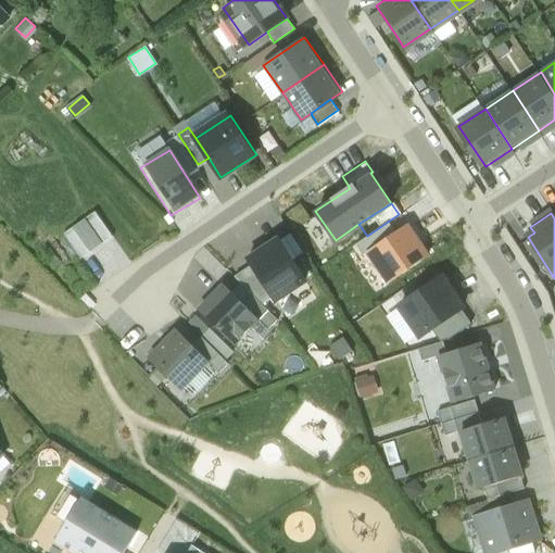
[(109,238),(93,215),(63,236),(78,259),(109,238)]
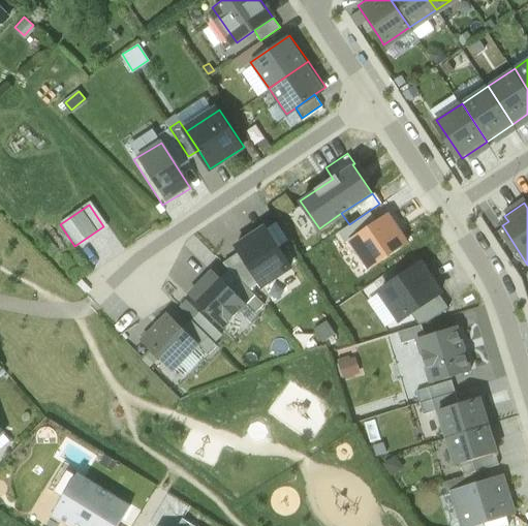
[(408,241),(387,213),(351,240),(371,268),(408,241)]
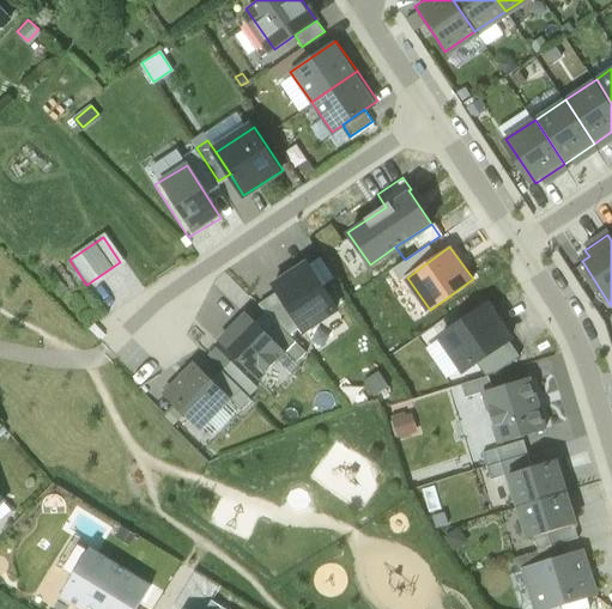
[(309,253),(272,278),(304,326),(341,300),(309,253)]
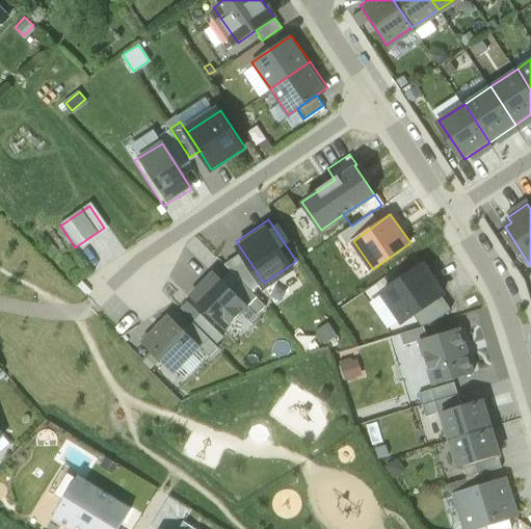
[(447,286),(425,257),(391,283),(412,311),(417,309),(439,291),(447,286)]
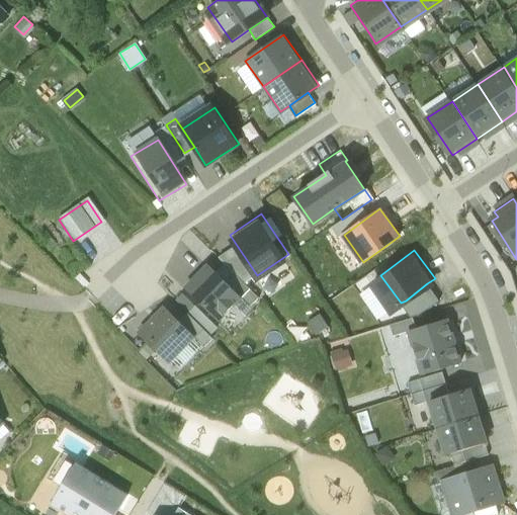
[(197,302),(219,322),(242,297),(225,280),(207,263),(183,287),(184,288),(197,302)]
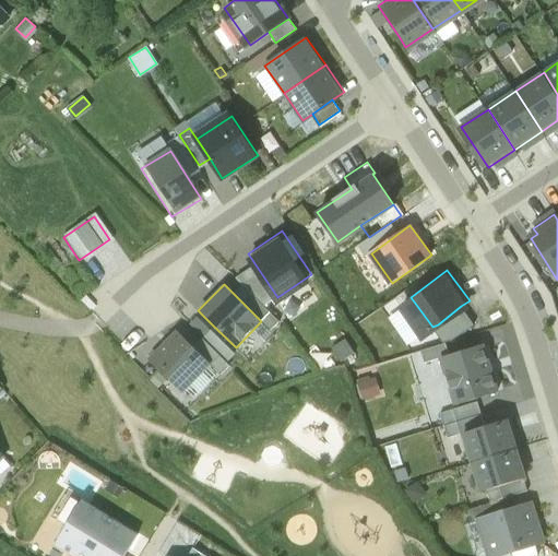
[(251,293),(242,303),(261,321),(270,329),(279,320),(251,293)]
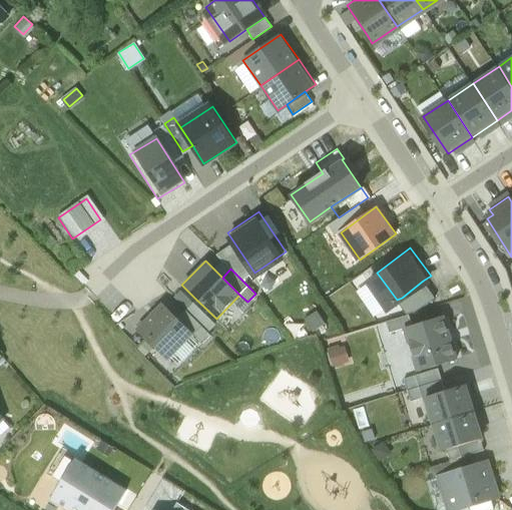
[(432,292),(423,281),(402,298),(410,309),(432,292)]
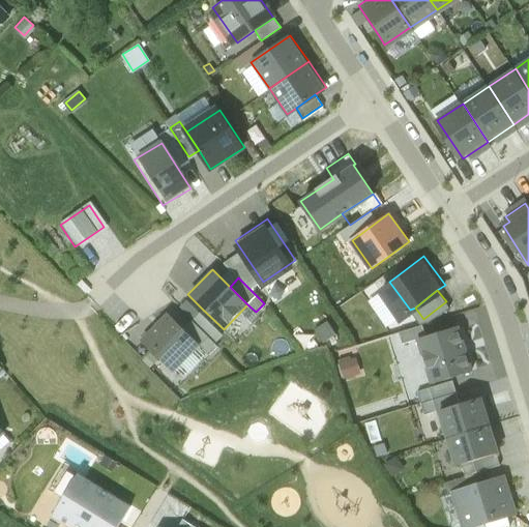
[(202,309),(188,295),(180,304),(193,318),(202,309)]
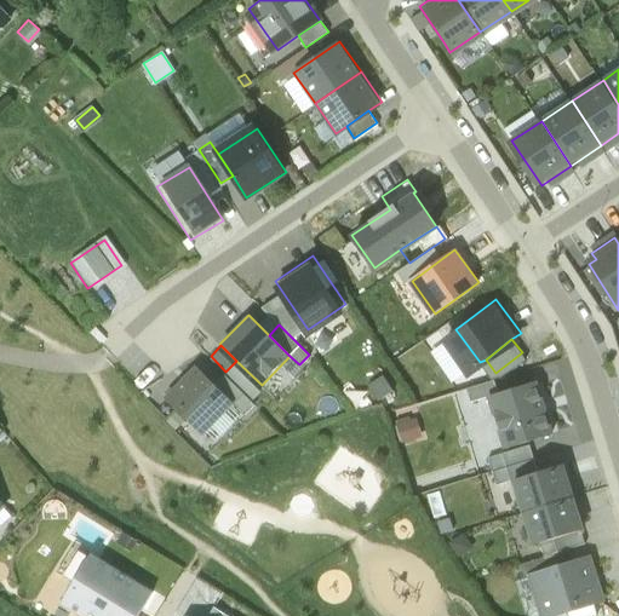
[(195,366),(162,398),(202,436),(234,404),(213,384),(195,366)]
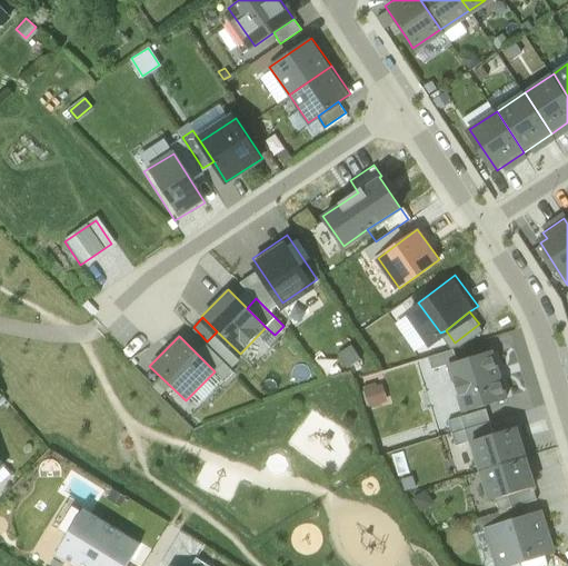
[(205,344),(196,353),(215,371),(223,380),(232,371),(205,344)]
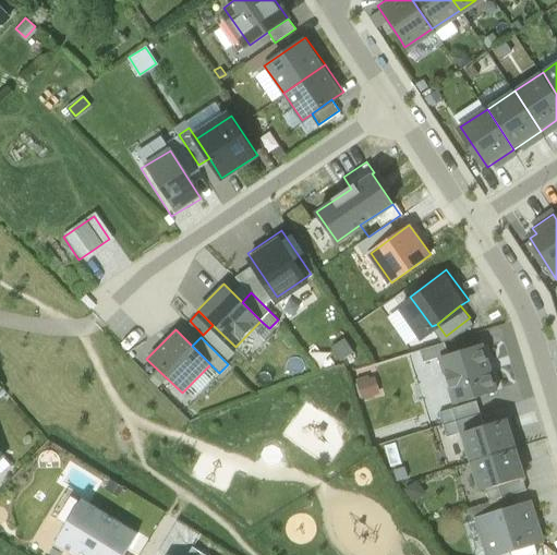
[(437,357),(448,353),(445,340),(420,348),(424,361),(437,357)]
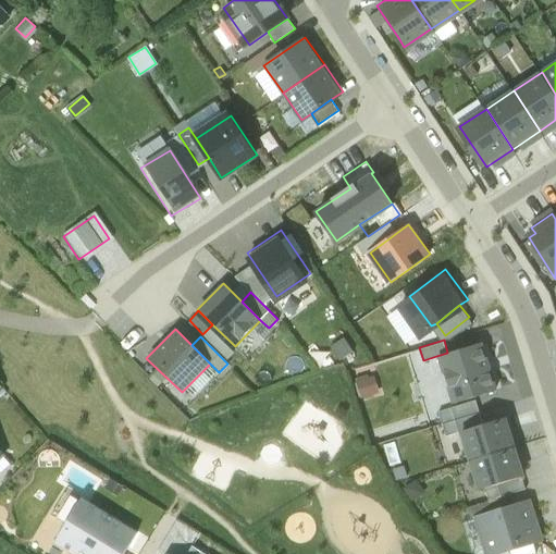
[(447,353),(436,356),(451,401),(501,385),(486,340),(447,353)]
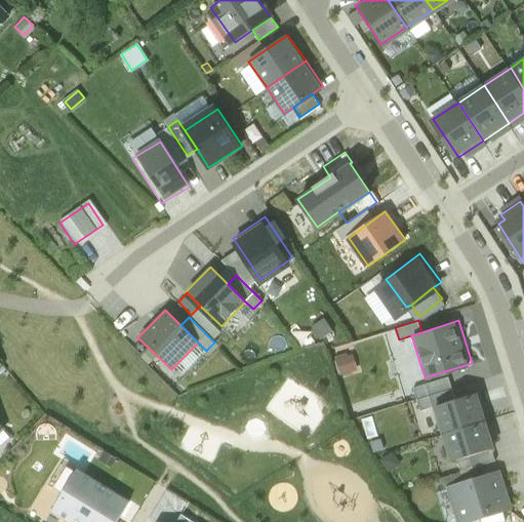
[(359,366),(354,348),(336,353),(341,371),(359,366)]
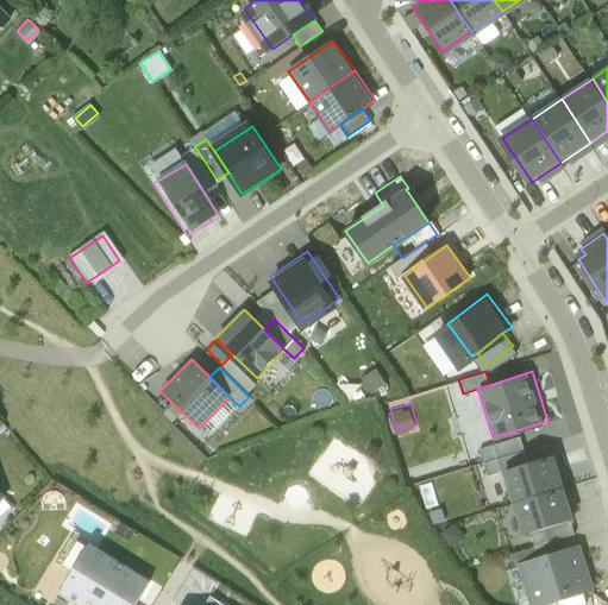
[(482,461),(522,449),(518,435),(478,448),(482,461)]
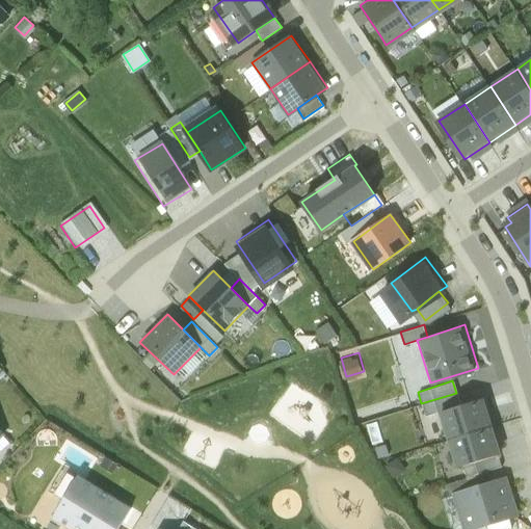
[(440,411),(460,404),(456,393),(421,403),(425,416),(440,411)]
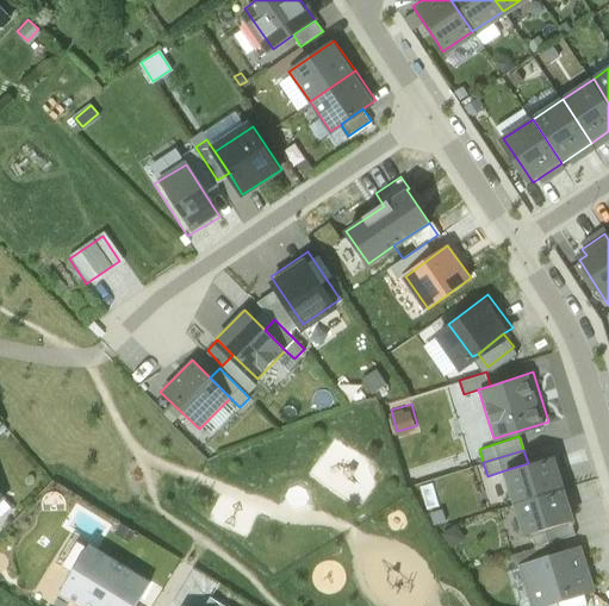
[(528,463),(504,470),(514,503),(561,487),(552,456),(528,463)]
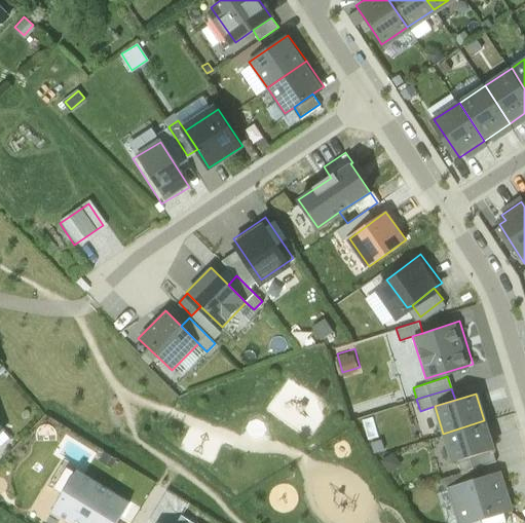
[(443,434),(452,460),(493,447),(484,420),(443,434)]
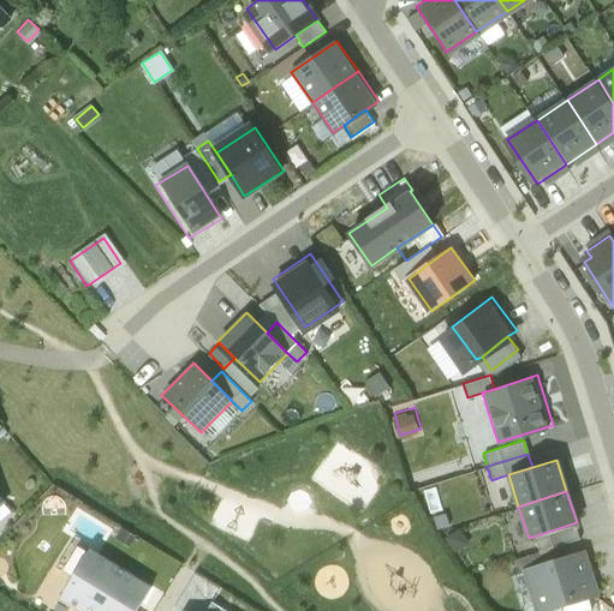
[(555,545),(578,538),(574,525),(534,538),(537,551),(555,545)]
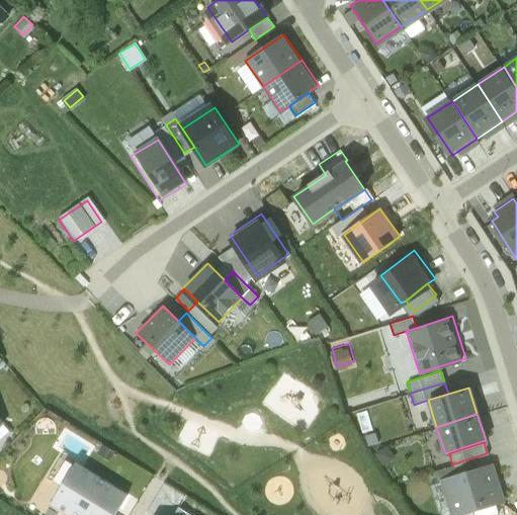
[(112,514),(127,490),(74,457),(50,498),(79,514),(112,514)]
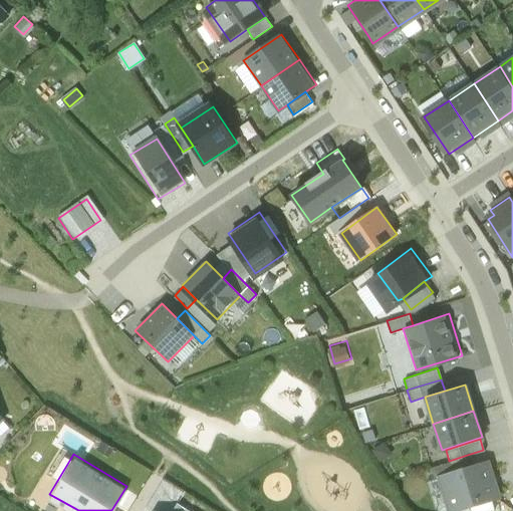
[(438,476),(467,467),(464,456),(449,461),(431,466),(434,477),(438,476)]
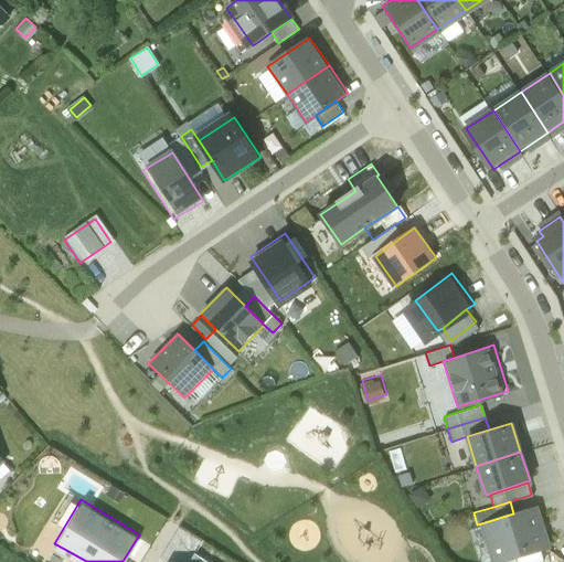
[(549,543),(536,506),(513,513),(481,523),(493,561),(549,543)]
